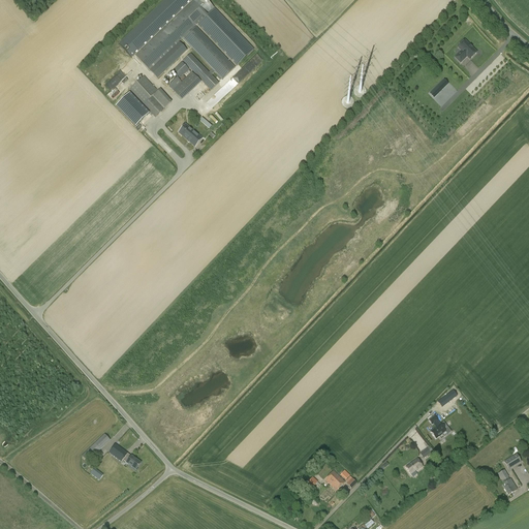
[(164,0),(163,2),(162,1),(148,16),(148,17),(141,24),(141,23),(125,37),(126,37),(119,44),(132,58),(191,0),(164,0)]
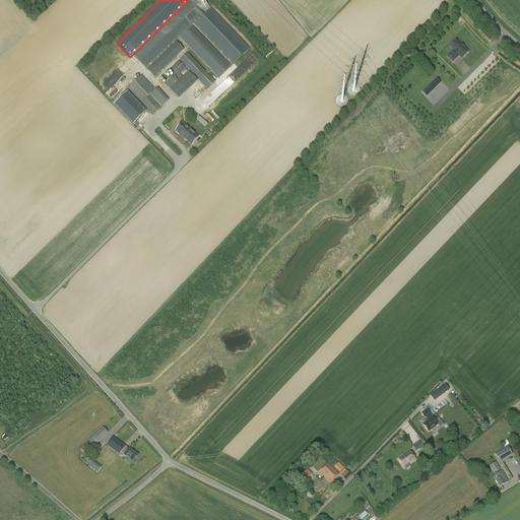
[(190,0),(133,55),(146,68),(209,7),(202,0),(196,0),(196,1),(194,0),(190,0)]
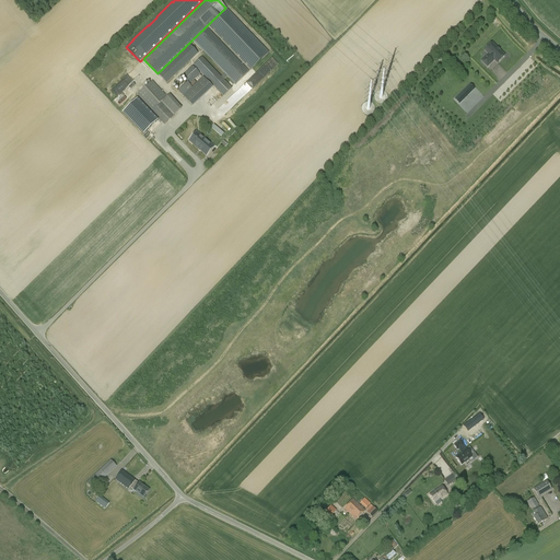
[(226,10),(209,26),(249,70),(252,68),(268,53),(226,10)]
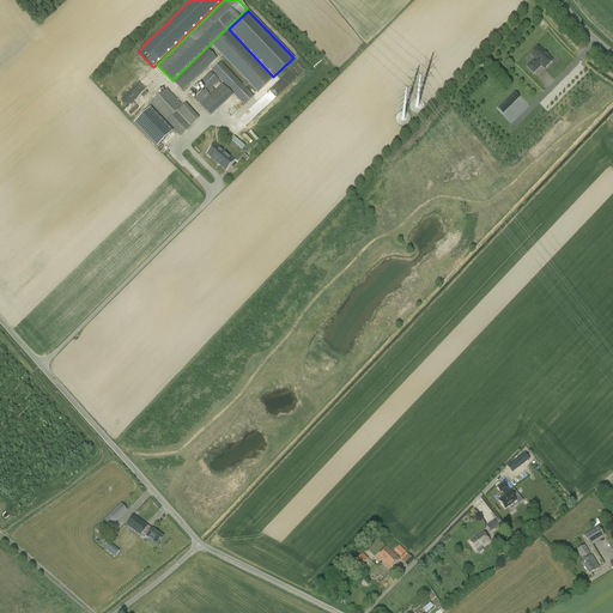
[(241,84),(220,62),(212,71),(224,83),(244,104),(253,96),(243,86),(248,83),(258,92),(272,78),(226,31),(212,44),(246,80),(241,84)]
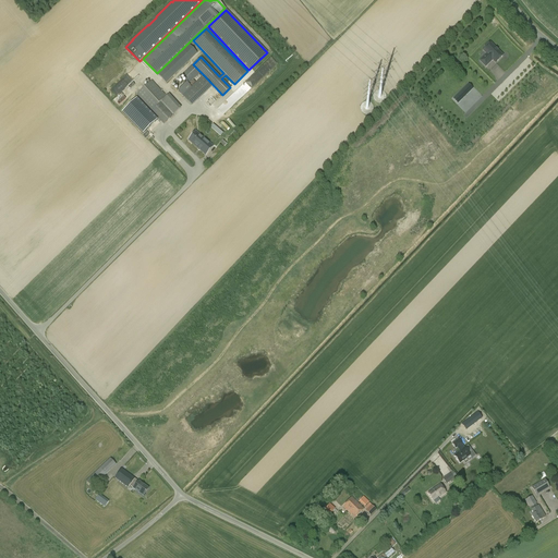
[(495,63),(502,56),(489,44),(482,50),(486,55),(480,61),(485,68),(492,60),(495,63)]
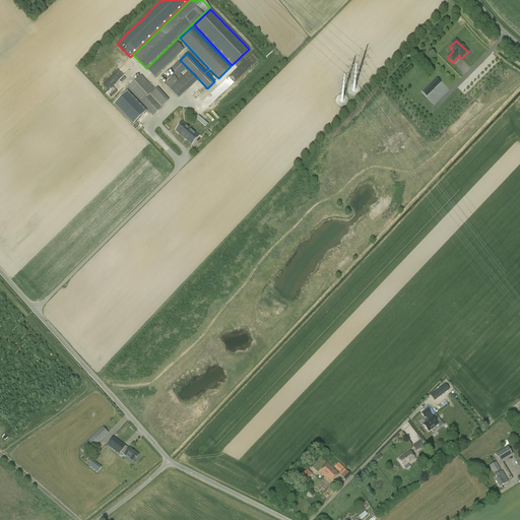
[(184,50),(176,42),(147,69),(155,78),(184,50)]
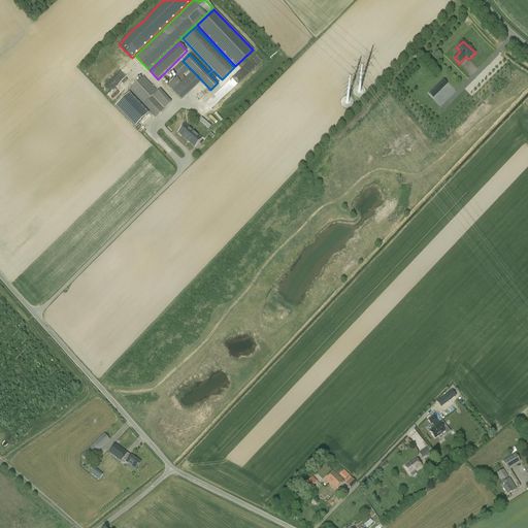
[(180,63),(171,72),(177,79),(188,69),(185,66),(180,63)]
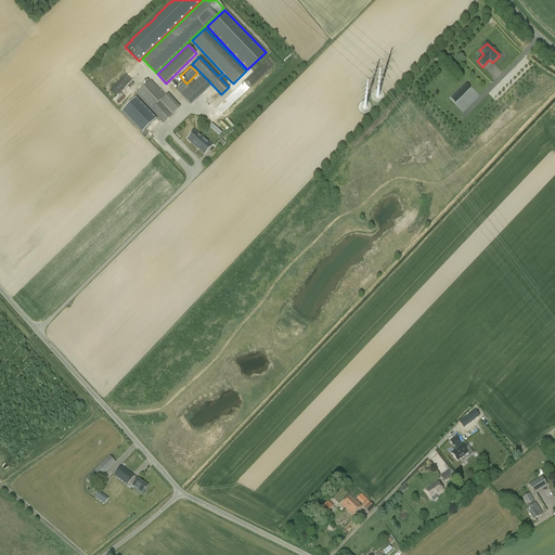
[(185,82),(177,91),(181,95),(190,104),(209,86),(201,77),(190,87),(185,82)]
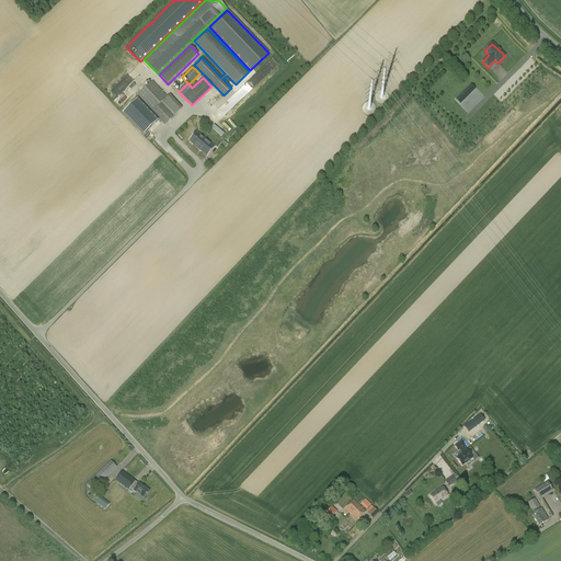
[(164,125),(182,109),(170,95),(168,98),(152,81),(137,95),(164,125)]
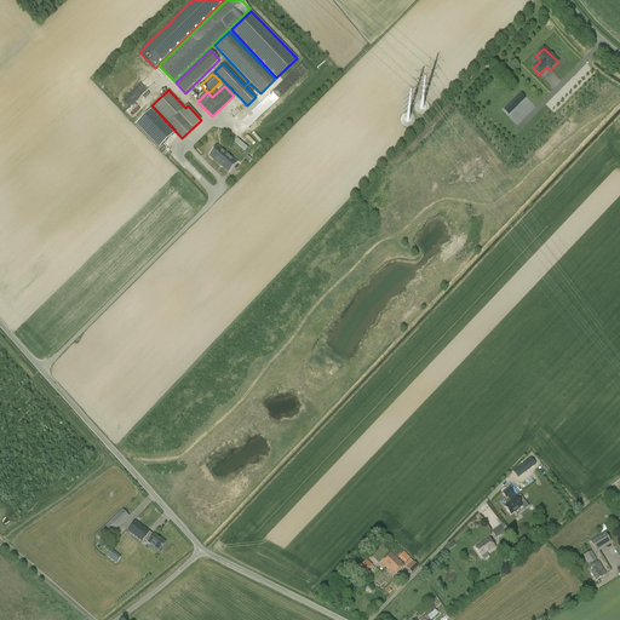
[(524,98),(520,93),(504,110),(509,114),(524,98)]
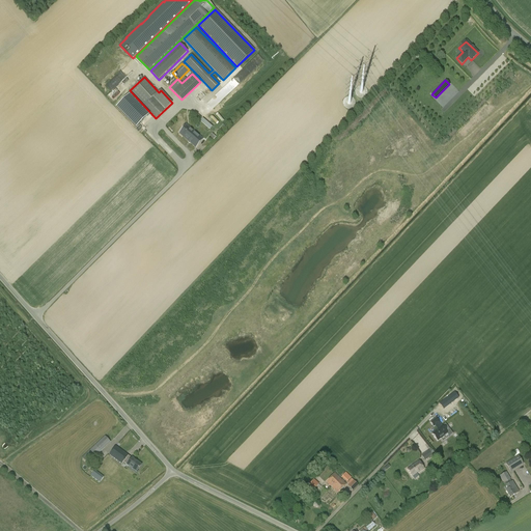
[(116,108),(135,129),(139,126),(149,115),(130,94),(116,108)]
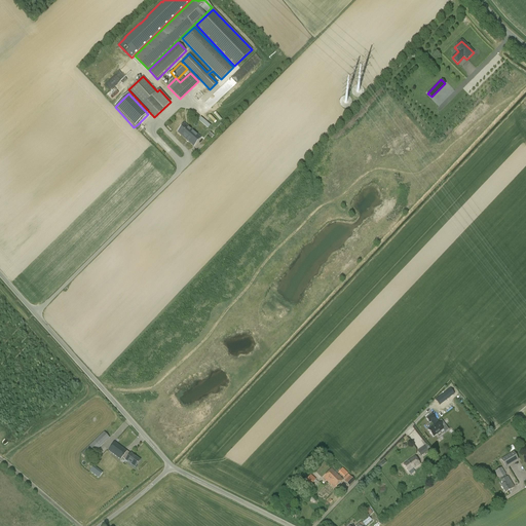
[(212,113),(209,116),(207,114),(204,116),(211,122),(214,119),(217,122),(222,118),(217,113),(215,116),(212,113)]
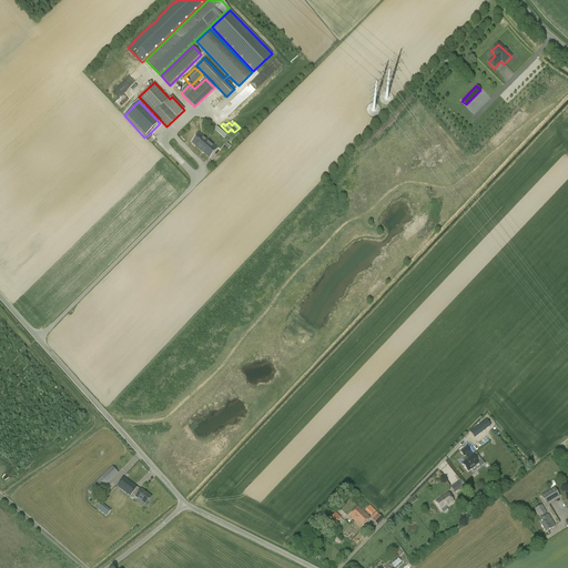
[(214,130),(224,139),(226,135),(216,127),(214,130)]
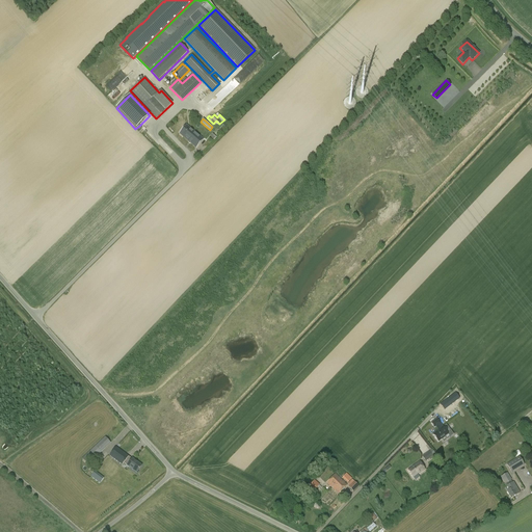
[(203,139),(190,129),(183,136),(195,148),(203,139)]
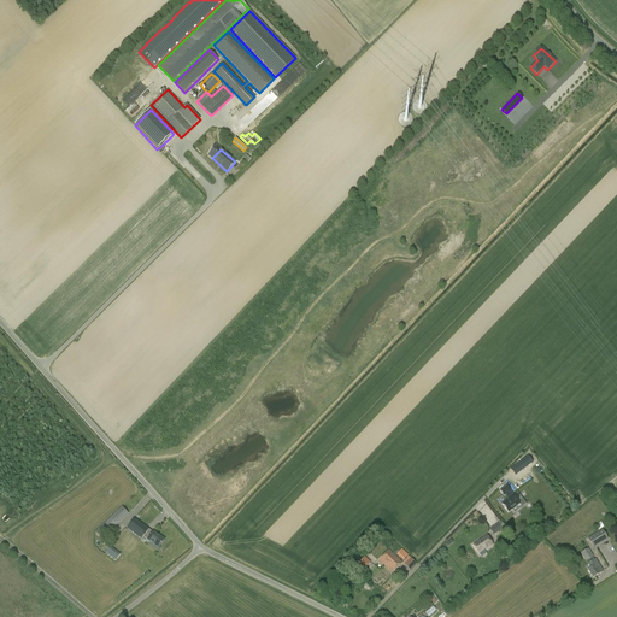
[(523,470),(533,463),(528,456),(518,463),(523,470)]
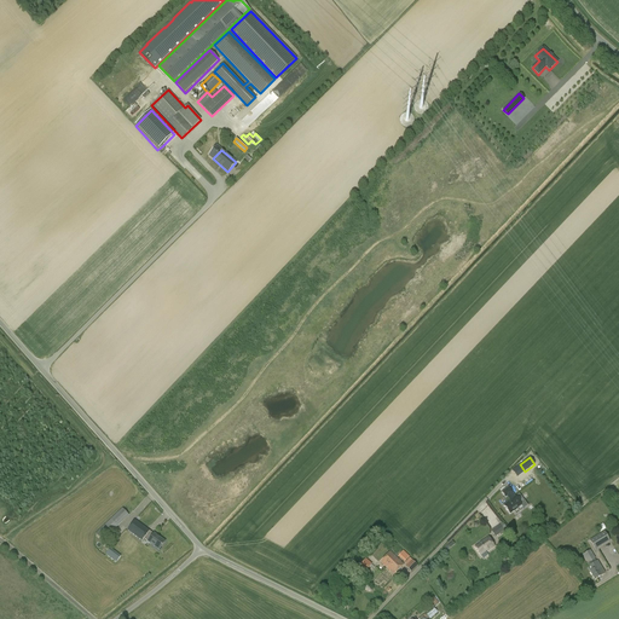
[(502,492),(505,497),(508,495),(512,499),(504,505),(509,514),(514,512),(518,509),(516,509),(521,505),(515,497),(512,492),(508,489),(502,492)]
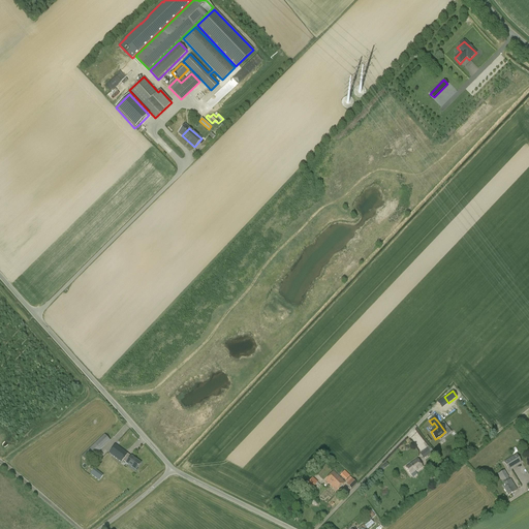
[(104,435),(82,457),(87,463),(111,440),(104,435)]
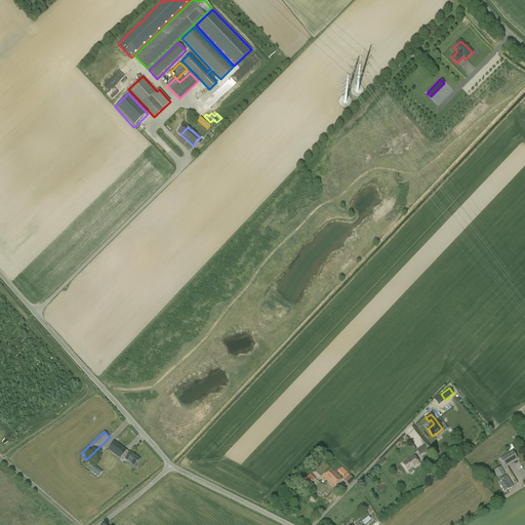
[(122,457),(127,450),(114,441),(108,450),(120,459),(122,457)]
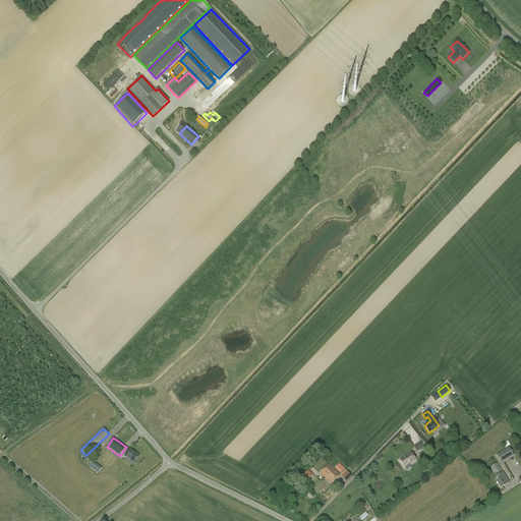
[(413,447),(417,452),(426,446),(423,441),(421,442),(420,442),(413,447)]
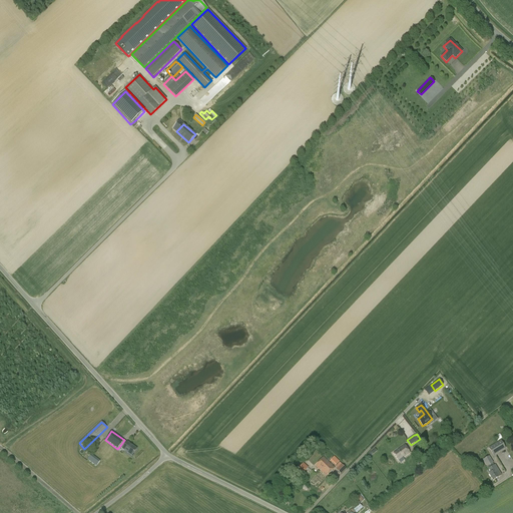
[(127,443),(124,440),(119,447),(122,449),(124,451),(131,456),(136,449),(127,442),(127,443)]
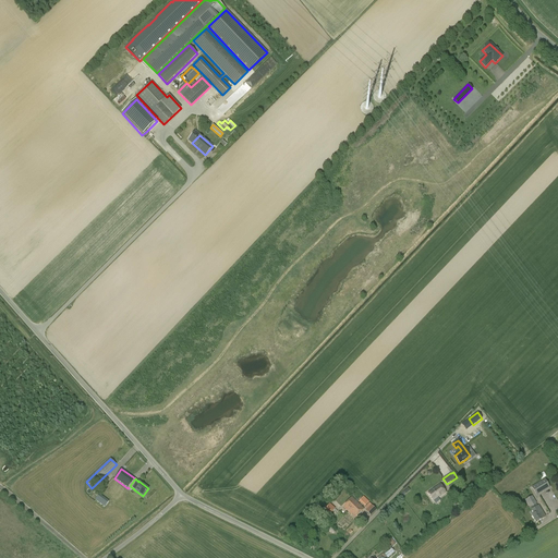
[(532,488),(536,496),(549,487),(545,480),(532,488)]
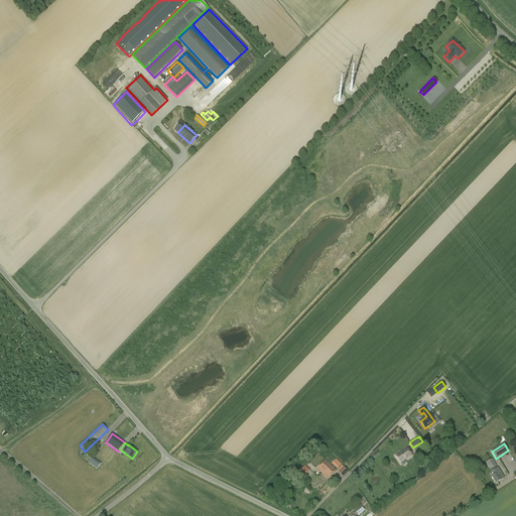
[(402,452),(402,453),(396,457),(400,463),(406,459),(407,459),(411,456),(406,448),(402,452)]
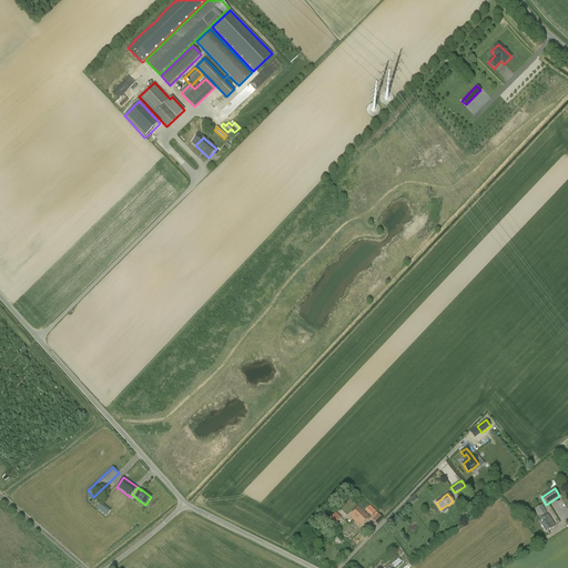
[(416,496),(408,503),(412,506),(419,499),(416,496)]
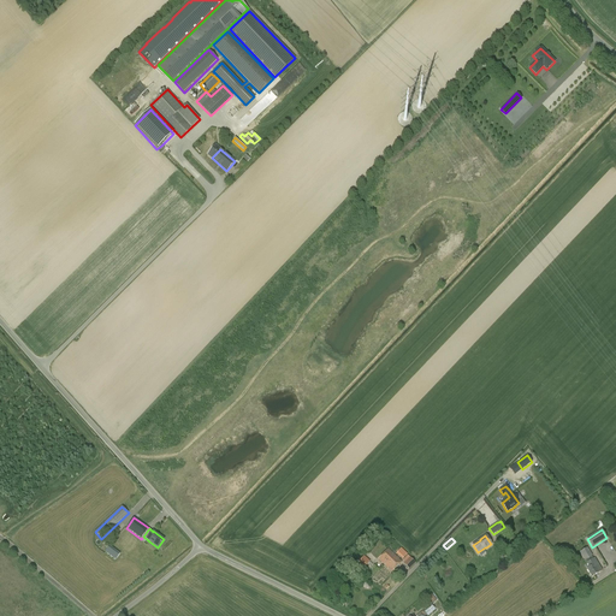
[(110,548),(106,551),(117,560),(120,555),(110,548)]
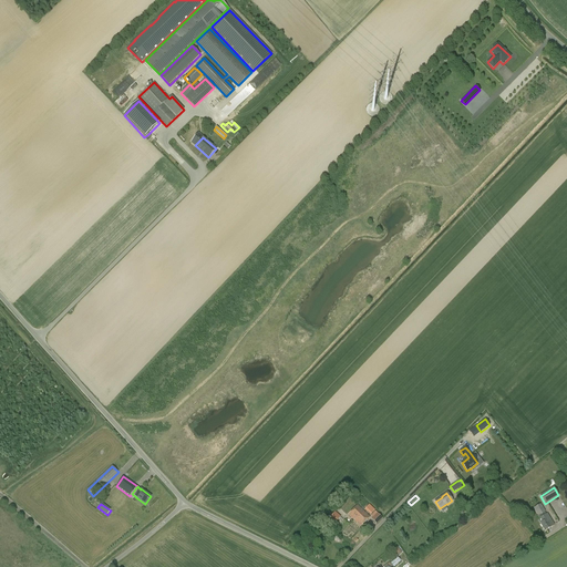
[(554,525),(547,514),(546,514),(545,513),(545,512),(540,504),(534,508),(538,516),(539,516),(540,518),(539,518),(543,523),(540,524),(545,532),(550,528),(550,527),(554,525)]
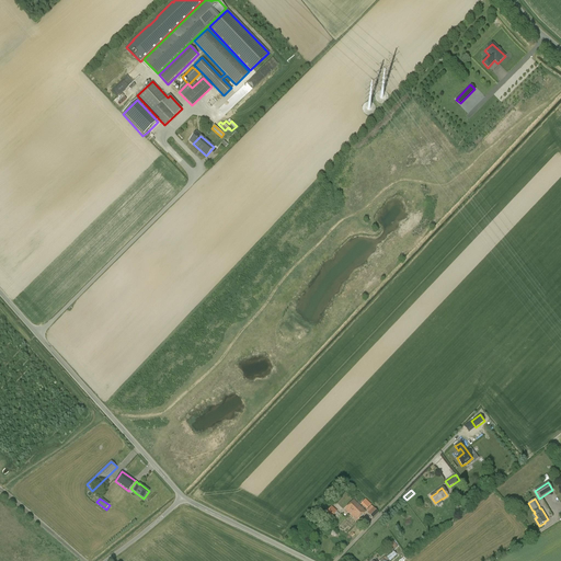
[(359,505),(354,500),(344,510),(357,522),(366,512),(359,505)]
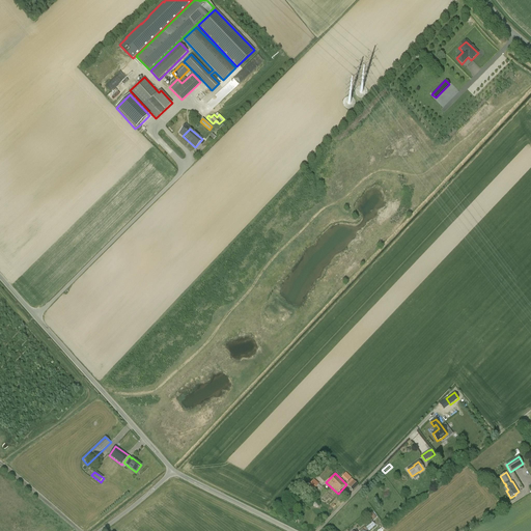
[(345,473),(341,477),(346,482),(352,478),(345,473)]
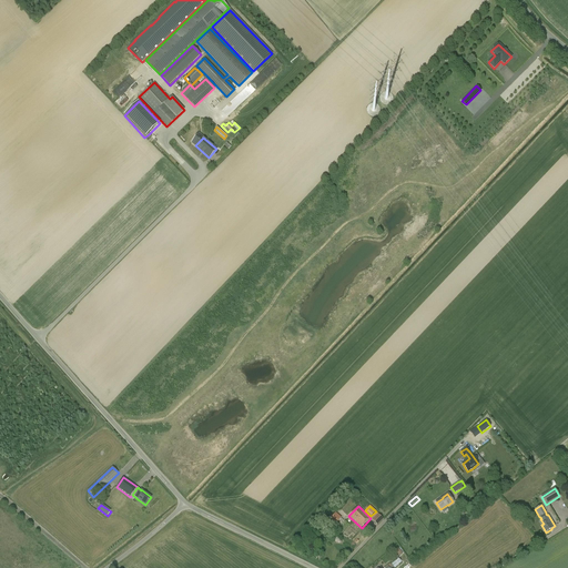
[(336,524),(342,518),(336,513),(331,519),(336,524)]
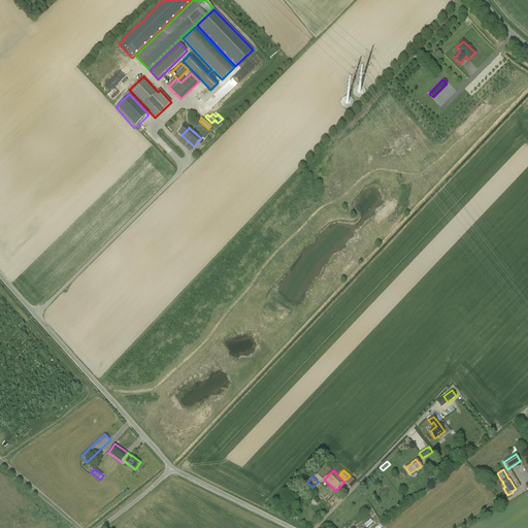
[(351,489),(356,483),(351,477),(345,484),(351,489)]
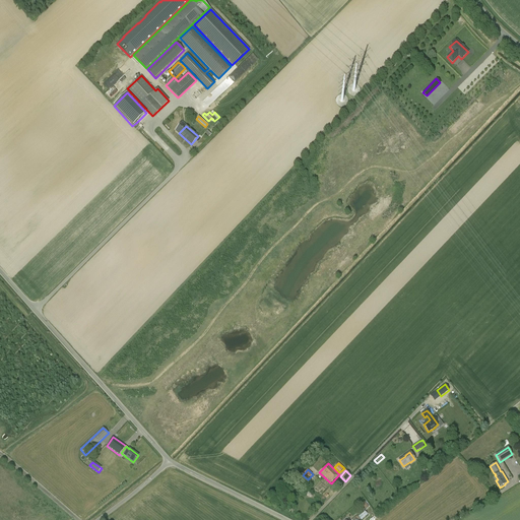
[(361,519),(368,515),(365,511),(358,517),(361,519)]
